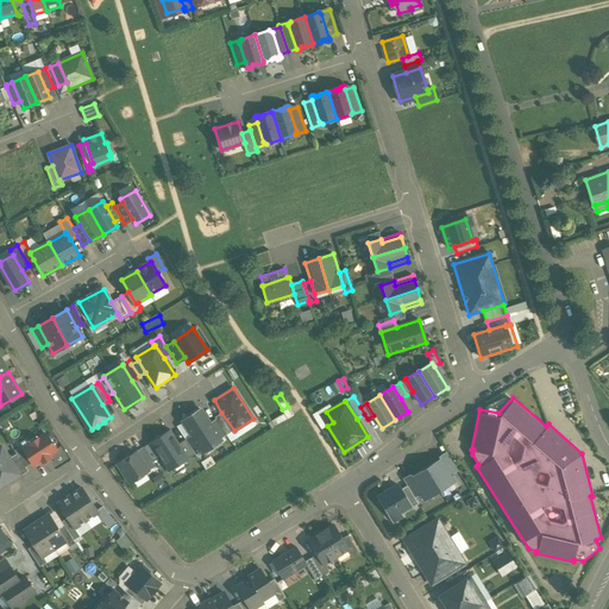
[(294,415),(289,408),(283,412),(288,419),(294,415)]
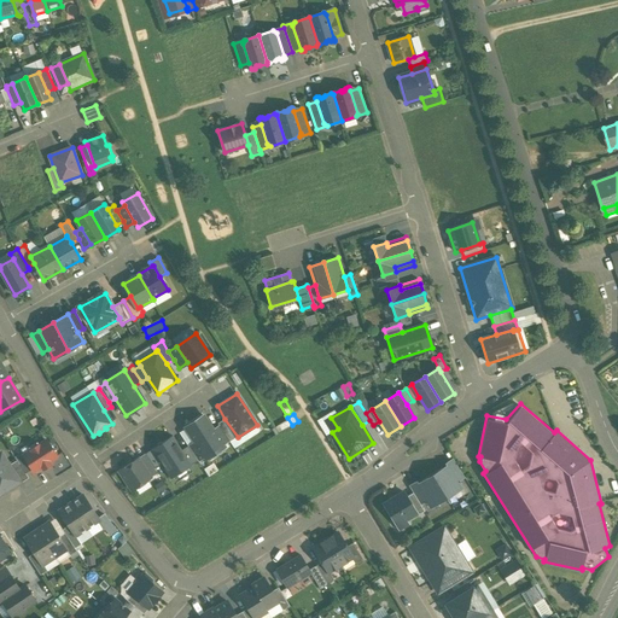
[(214,430),(204,415),(186,427),(194,442),(204,456),(205,456),(205,458),(223,445),(223,444),(214,430)]
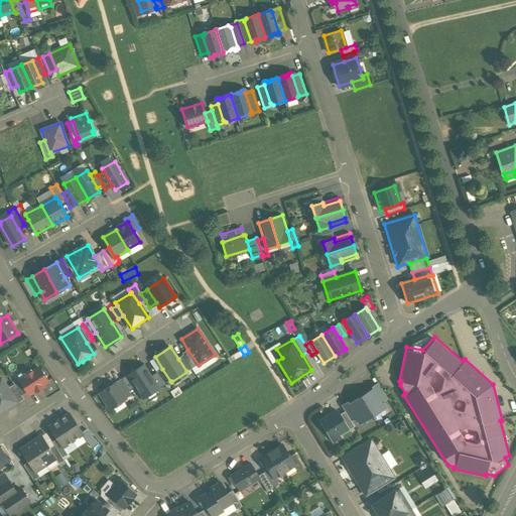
[(187,350),(181,354),(183,355),(191,368),(192,369),(199,365),(187,350)]
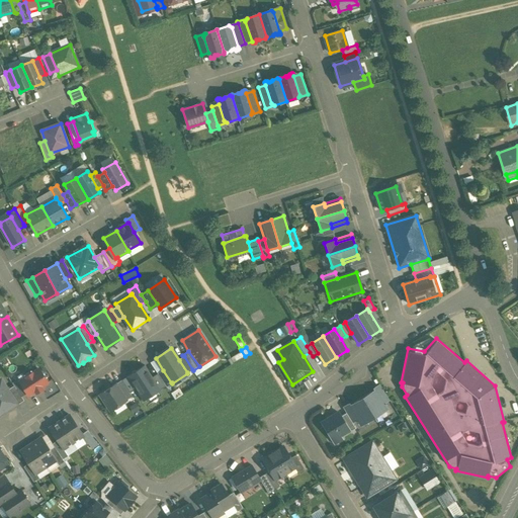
[(192,369),(184,356),(179,360),(187,372),(192,369)]
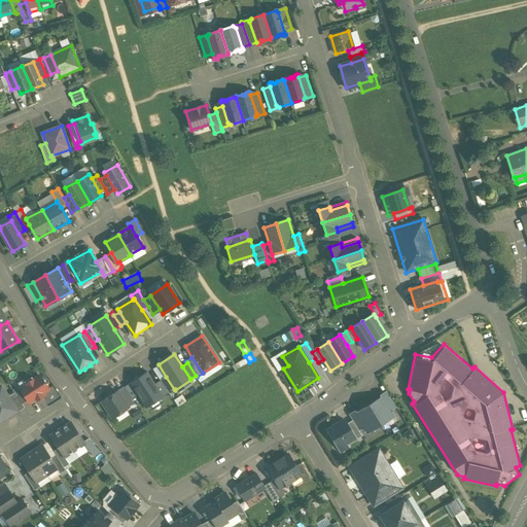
[(154,384),(147,372),(130,383),(145,408),(163,397),(154,384)]
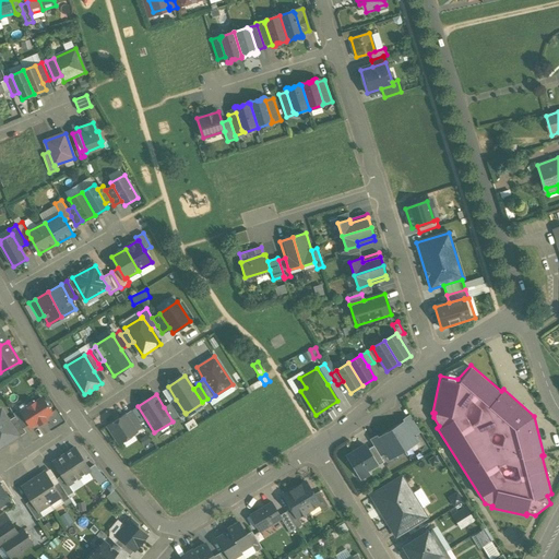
[(34,400),(26,405),(28,407),(22,412),(30,425),(31,425),(31,426),(37,421),(39,424),(47,419),(45,417),(51,413),(43,399),(36,403),(34,400)]
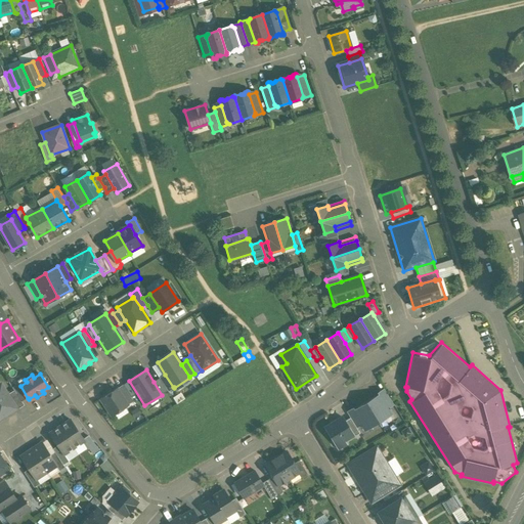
[(165,375),(160,379),(168,391),(174,387),(173,387),(165,375)]
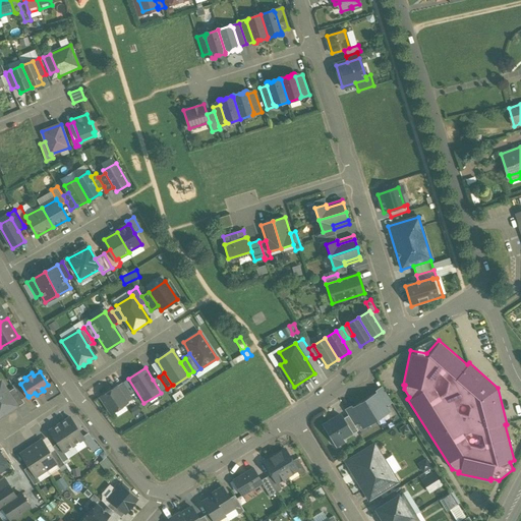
[(159,377),(153,380),(161,393),(167,389),(159,377)]
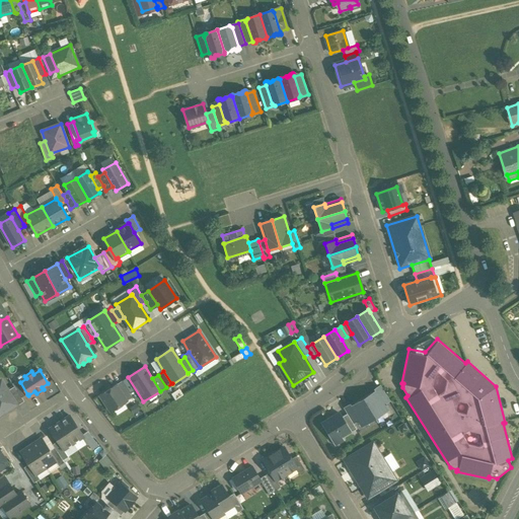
[(136,390),(128,377),(122,381),(131,393),(136,390)]
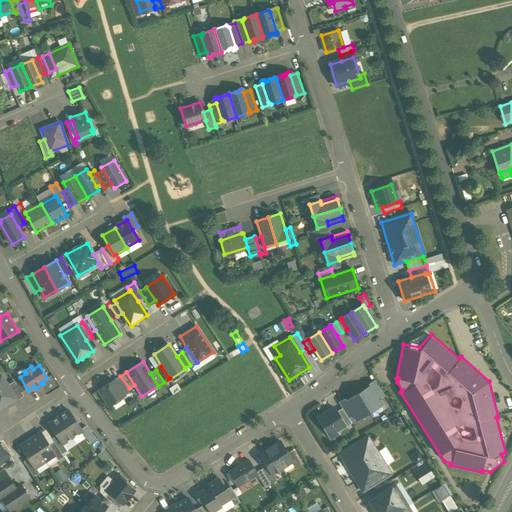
[(27,389),(20,377),(19,374),(12,378),(14,381),(22,392),(27,389)]
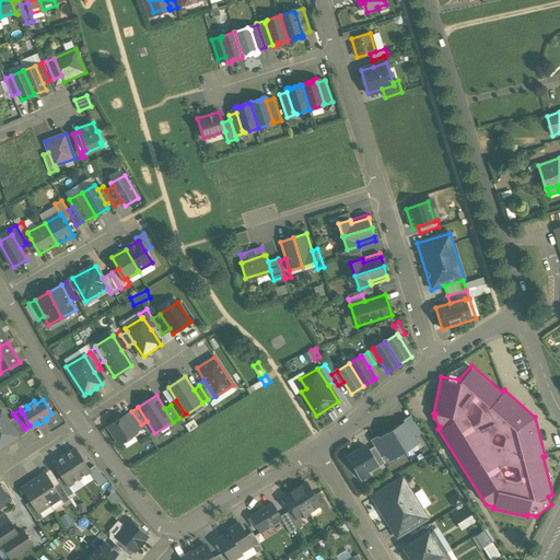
[(1,411),(0,411),(0,447),(18,436),(9,421),(1,411)]
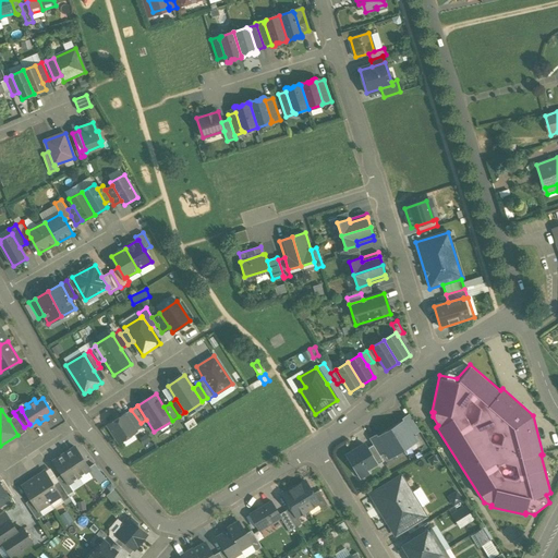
[(141,423),(131,410),(124,414),(136,432),(143,427),(141,423)]
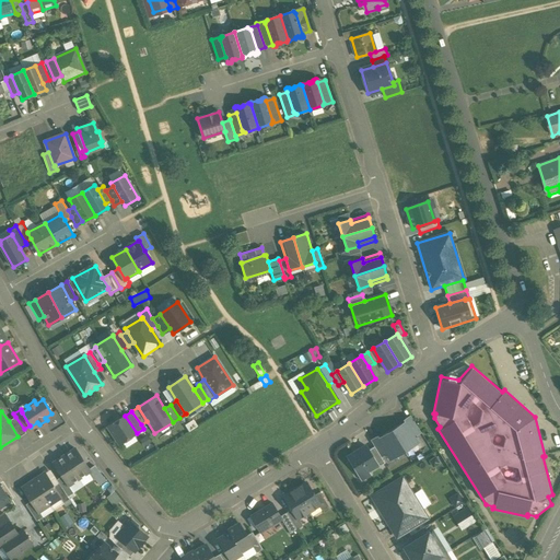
[(125,416),(108,427),(120,444),(137,433),(125,416)]
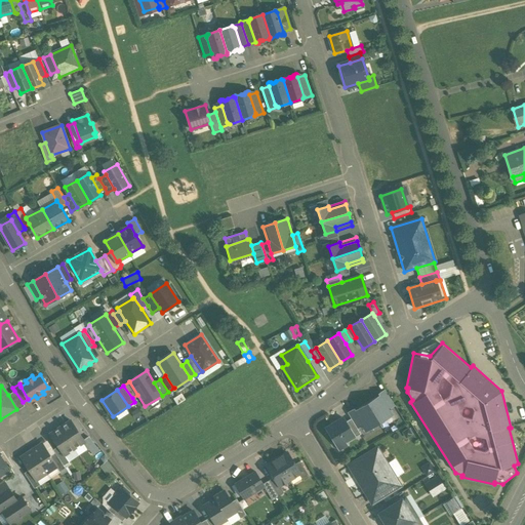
[(395,406),(385,390),(379,394),(380,396),(380,395),(390,409),(395,406)]
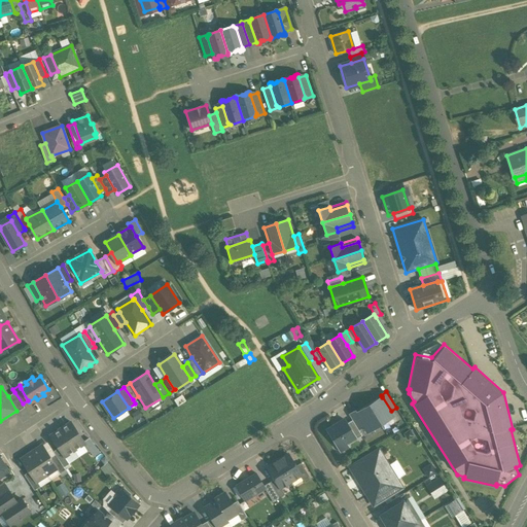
[(23,403),(14,392),(8,396),(16,411),(18,413),(25,408),(23,403)]
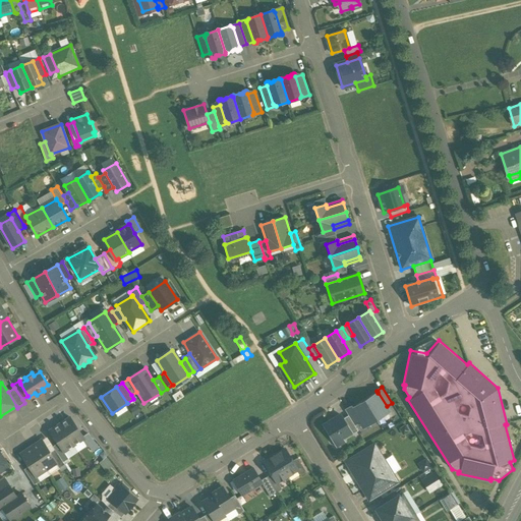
[(387,406),(378,392),(378,393),(364,400),(377,420),(390,412),(387,406)]
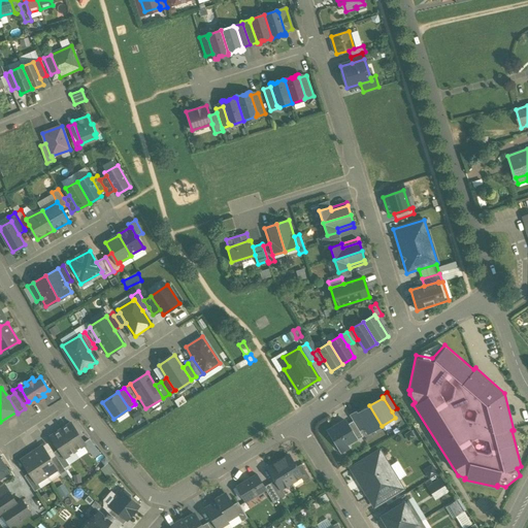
[(136,424),(144,420),(137,405),(129,408),(136,424)]
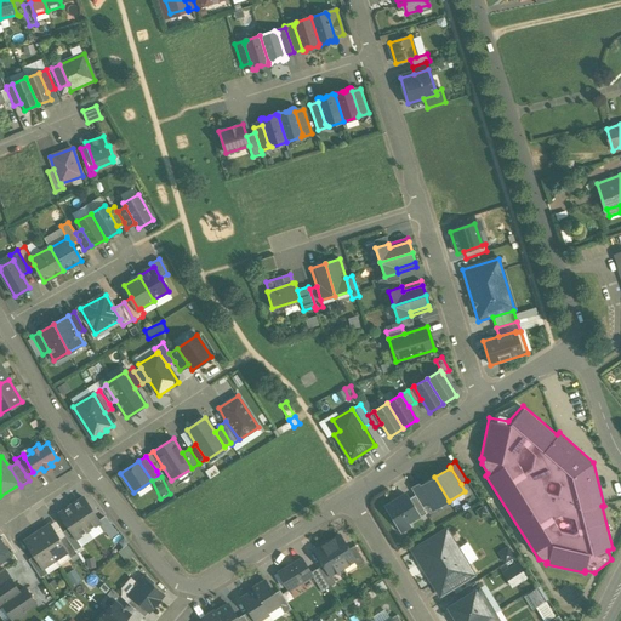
[(420,486),(419,486),(429,503),(433,511),(449,501),(434,477),(420,486)]
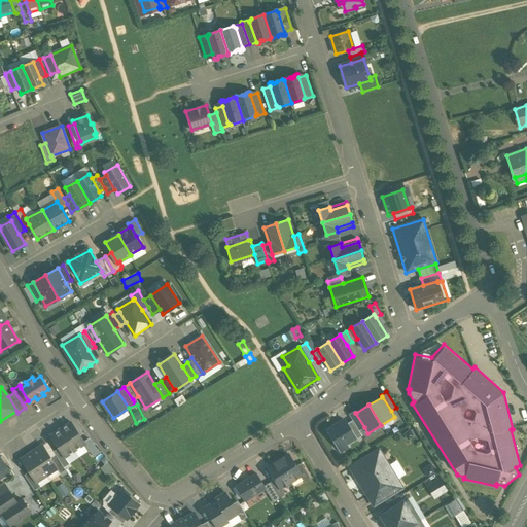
[(364,427),(355,413),(356,413),(355,411),(349,415),(352,420),(353,420),(359,430),(364,427)]
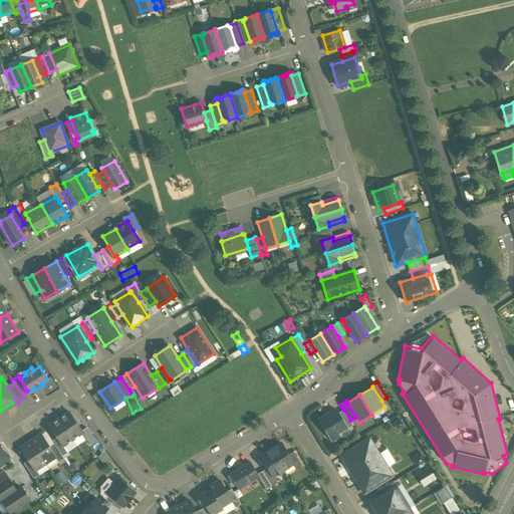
[(336,410),(319,420),(330,437),(346,427),(338,413),(336,410)]
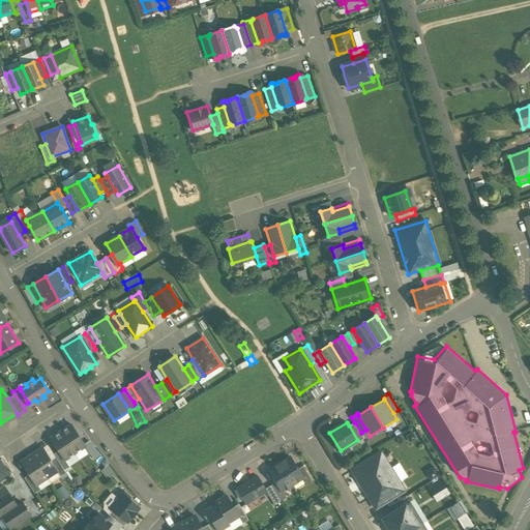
[(361,433),(355,422),(354,422),(349,425),(357,440),(358,442),(364,438),(361,433)]
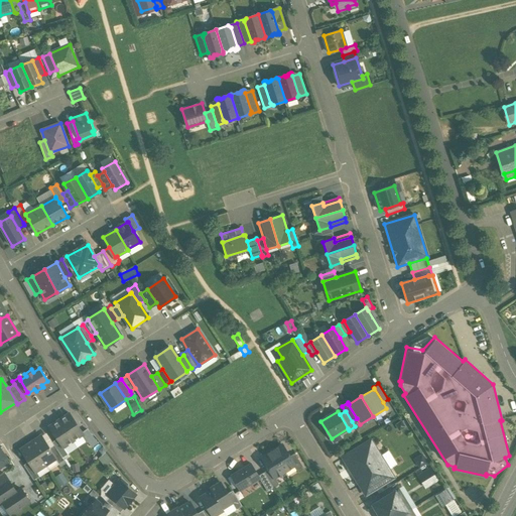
[(70,413),(59,420),(74,440),(84,434),(83,432),(70,413)]
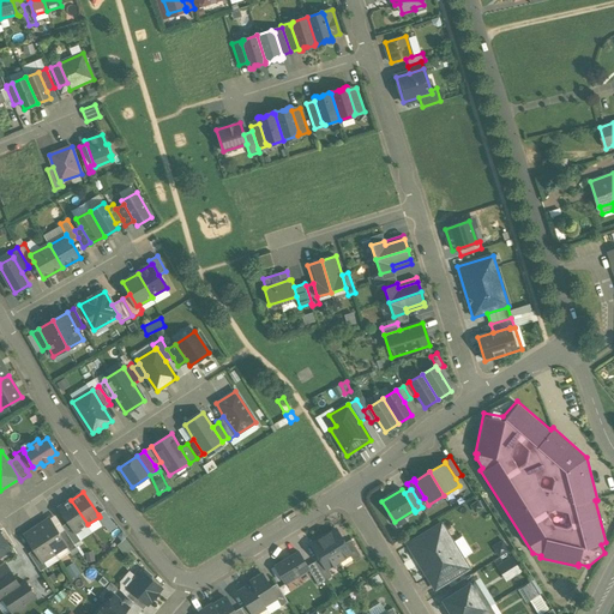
[(88,524),(71,500),(59,507),(68,522),(76,533),(88,524)]
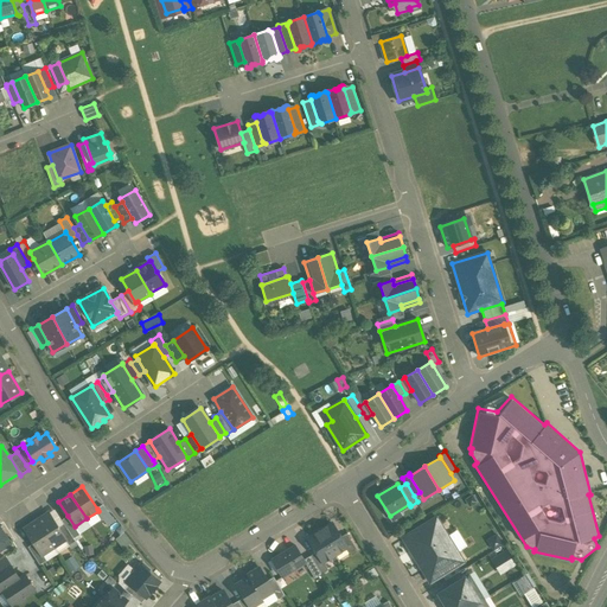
[(115,522),(102,505),(97,509),(98,511),(108,526),(115,522)]
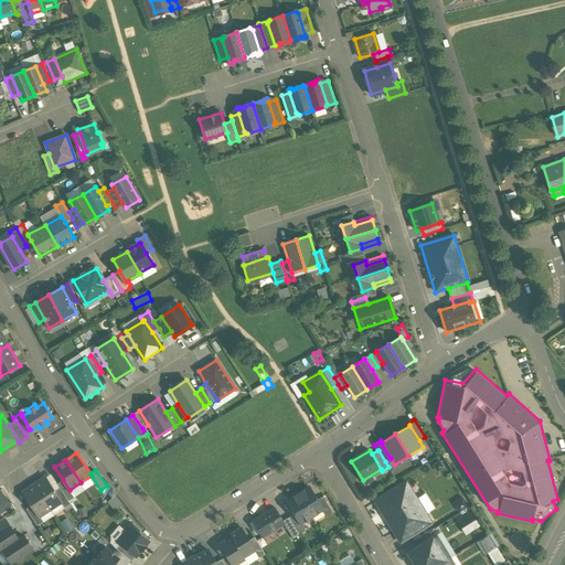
[(54,491),(45,478),(34,486),(50,509),(61,502),(54,491)]
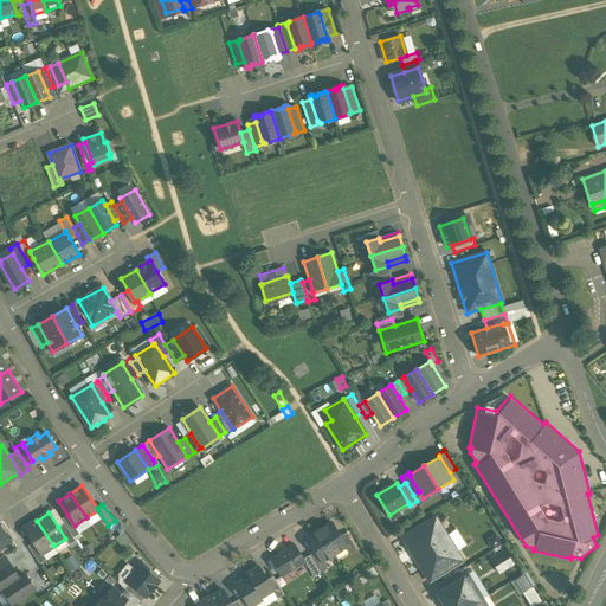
[(75,526),(68,515),(62,520),(64,523),(73,537),(79,533),(75,526)]
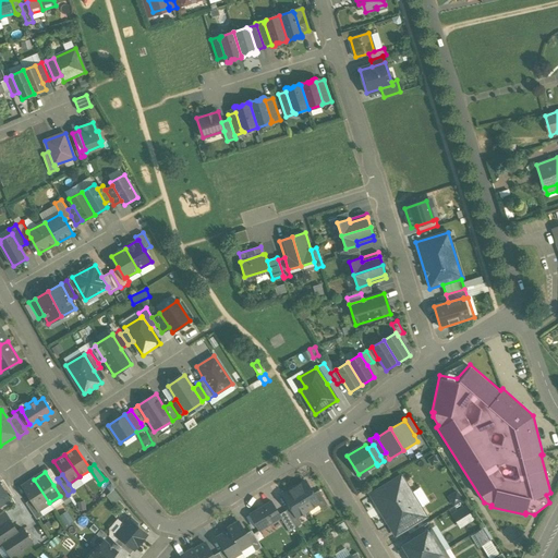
[(419,505),(401,476),(372,494),(389,523),(399,517),(419,505)]
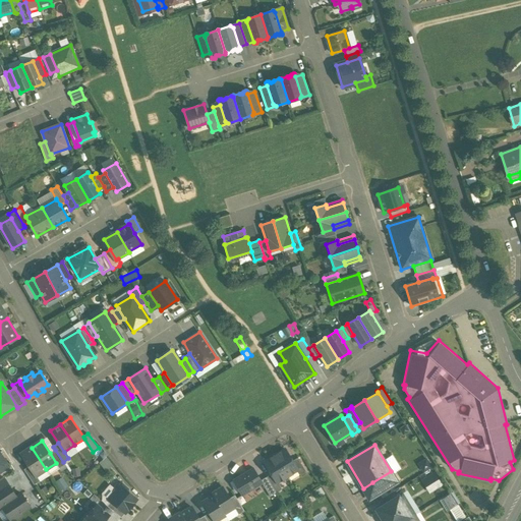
[(46,469),(32,448),(21,454),(30,466),(36,476),(37,476),(46,469)]
